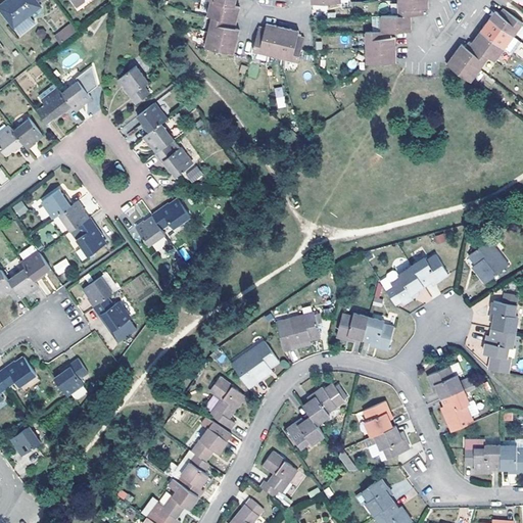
[(37,0),(7,0),(0,6),(0,8),(15,28),(41,7),(38,1),(37,0)]
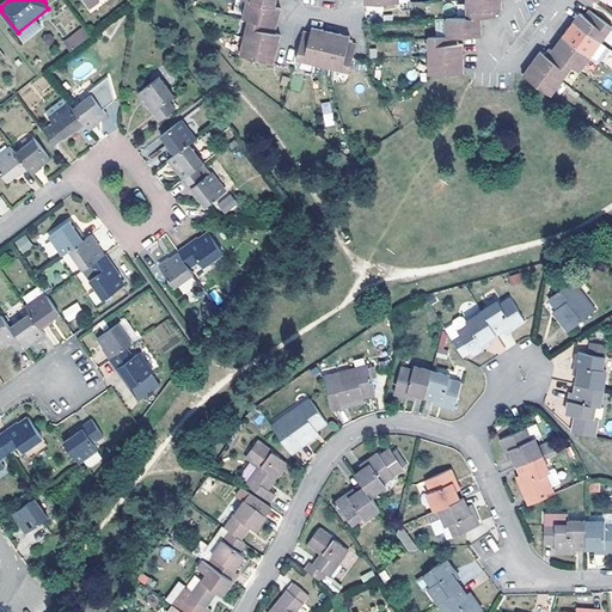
[(242,55),(275,63),(277,56),(281,36),(275,35),(277,26),(273,25),(274,17),(279,19),(282,8),(276,7),(277,0),(242,0),(248,2),(244,19),(249,20),(245,37),(242,55)]
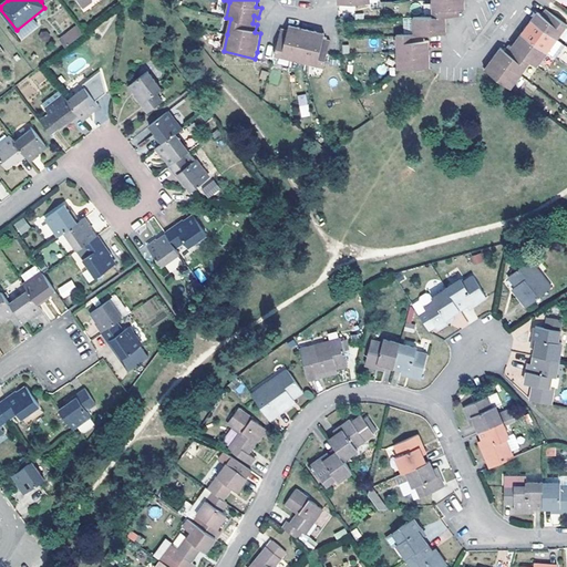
[(397,34),(398,51),(398,69),(431,66),(431,58),(430,41),(430,40),(424,40),(423,33),(446,33),(446,26),(446,16),(460,16),(460,9),(465,9),(465,0),(432,0),(433,16),(413,17),(413,19),(404,20),(405,34),(397,34)]
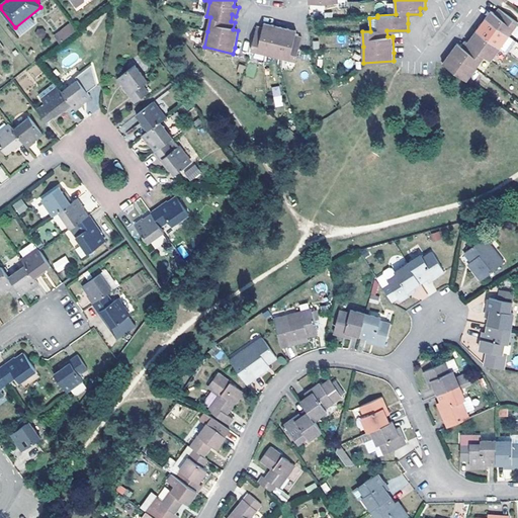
[(447,57),(443,63),(466,80),(476,68),(485,56),(491,60),(500,48),(507,54),(516,41),(509,35),(517,23),(517,21),(498,8),(495,13),(492,10),(482,24),(472,36),(467,42),(464,41),(460,46),(457,44),(447,57)]
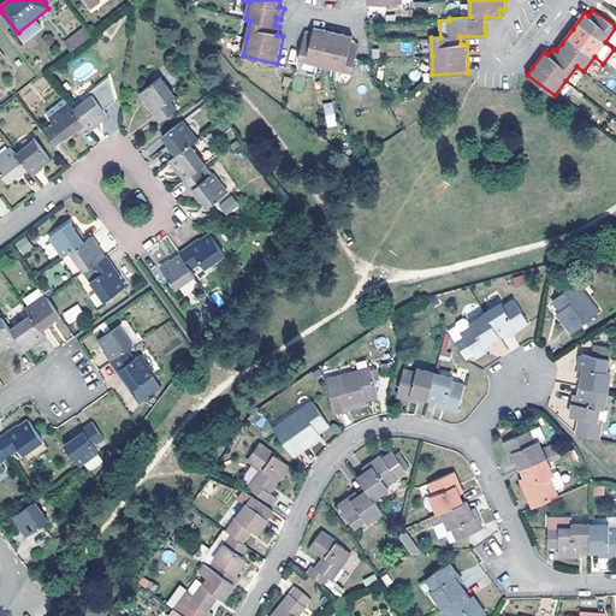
[(71,52),(92,35),(84,27),(64,41),(71,52)]
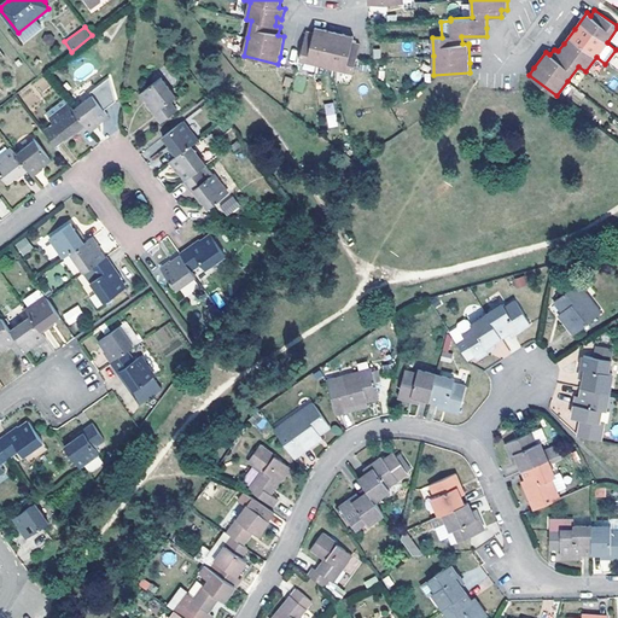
[(307,31),(299,60),(316,64),(334,69),(354,73),(357,59),(361,44),(353,42),(354,36),(344,34),(343,39),(334,38),(336,33),(316,27),(314,34),(307,31)]
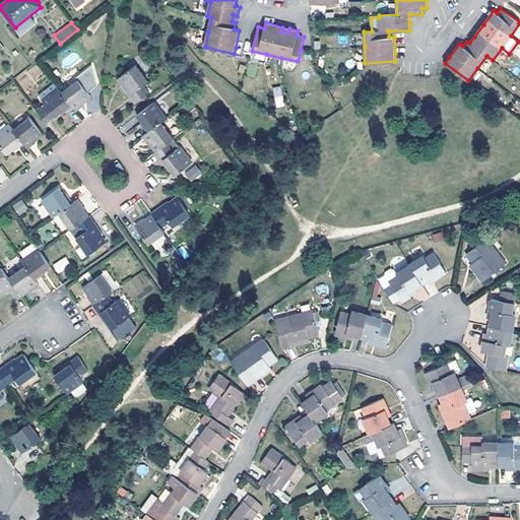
[(255,78),(258,65),(249,63),(246,76),(255,78)]
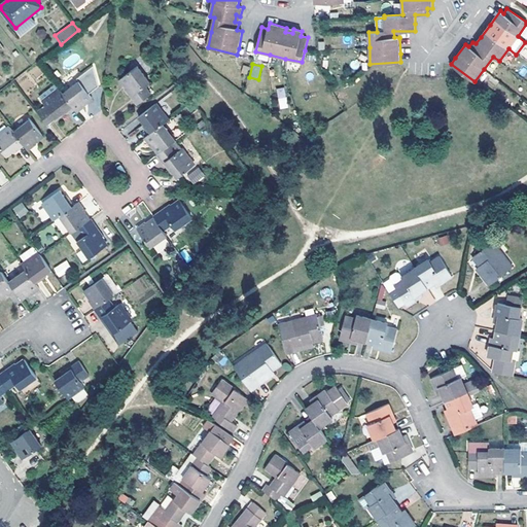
[(77,79),(79,81),(89,94),(99,85),(94,66),(77,79)]
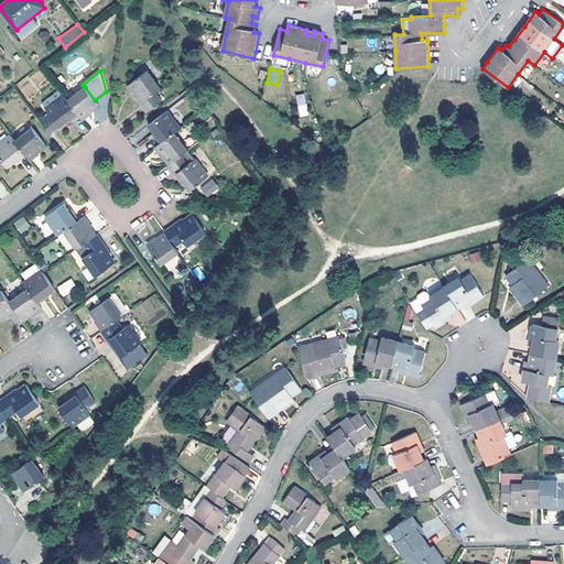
[(148,71),(129,84),(136,93),(133,95),(148,111),(162,100),(156,91),(161,88),(148,71)]
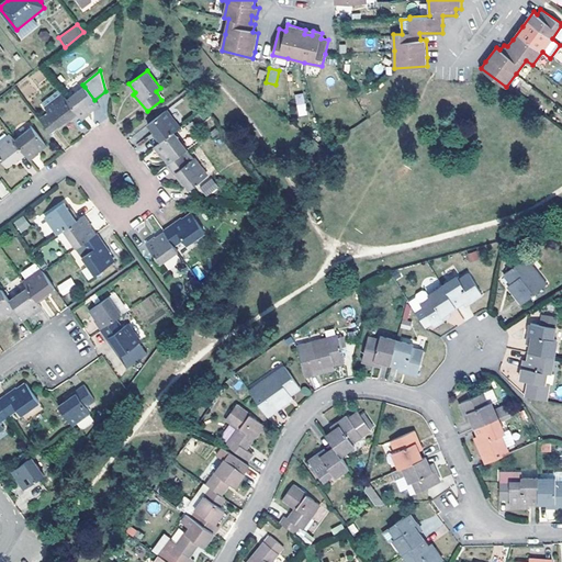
[(79,114),(82,120),(91,113),(90,111),(98,104),(94,100),(85,87),(68,100),(79,114)]
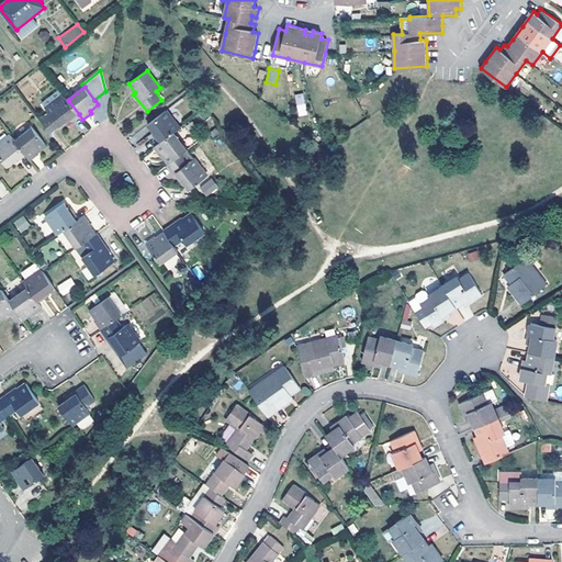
[(67,124),(79,114),(68,100),(59,90),(43,102),(46,108),(45,108),(48,113),(40,120),(52,133),(65,122),(67,124)]
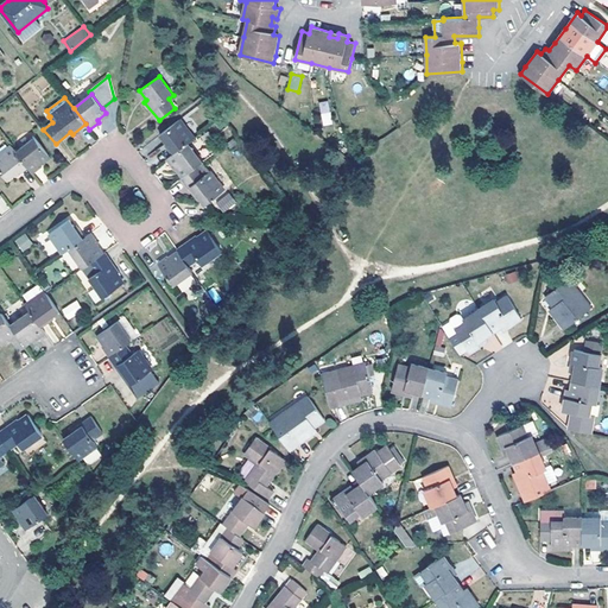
[(320,102),(322,126),(333,125),(329,101),(320,102)]
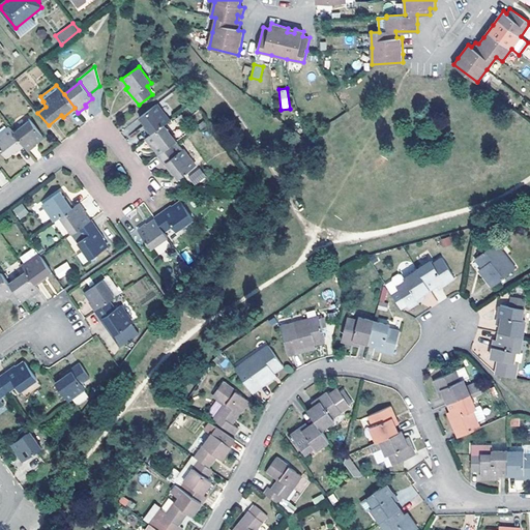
[(156,104),(140,117),(146,125),(144,126),(151,135),(165,124),(170,120),(156,104)]
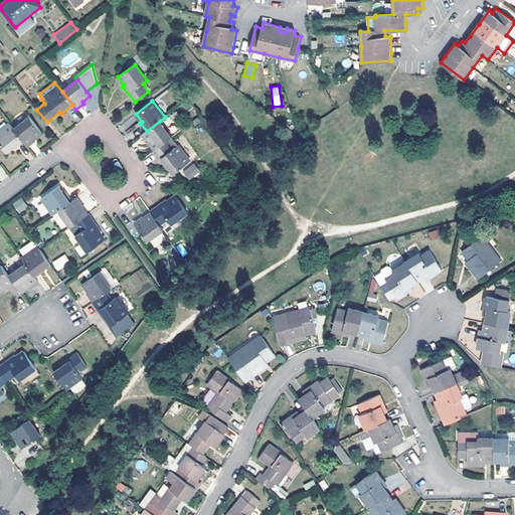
[(24,143),(28,148),(36,141),(35,139),(42,133),(30,117),(14,129),(24,143)]
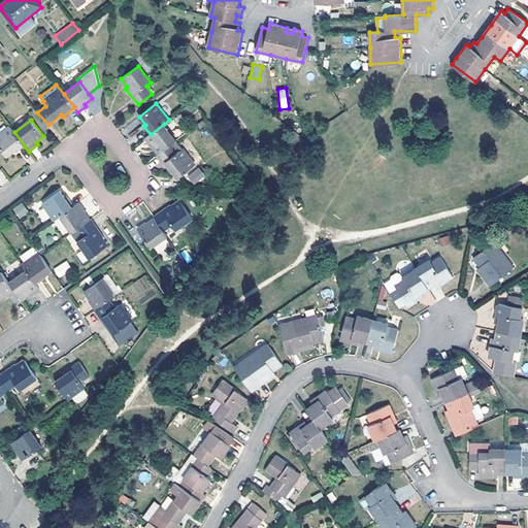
[(153,145),(159,153),(175,140),(177,139),(164,124),(151,134),(144,138),(151,146),(153,145)]
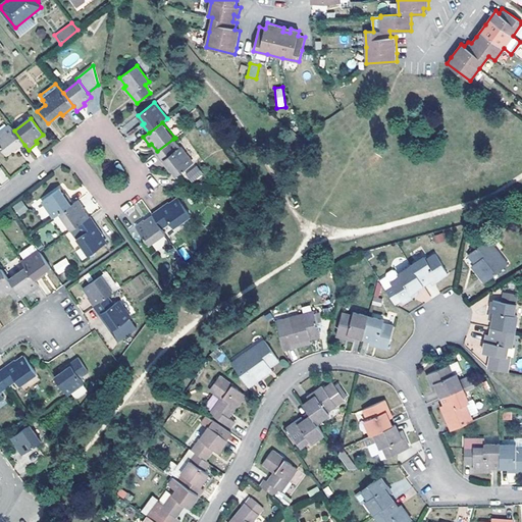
[(16,150),(24,145),(14,131),(10,125),(0,133),(0,145),(7,154),(15,148),(16,150)]
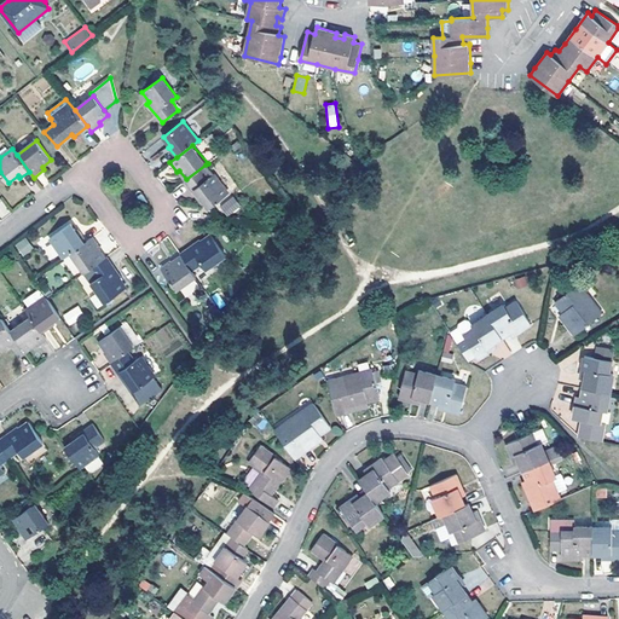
[(186,179),(184,181),(198,200),(201,198),(209,208),(229,192),(206,165),(186,179)]
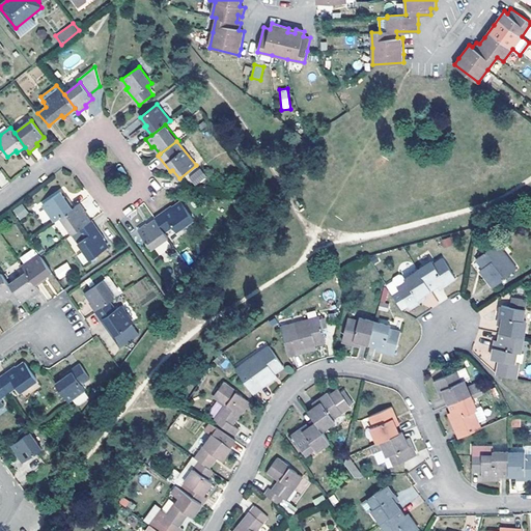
[(250,183),(244,191),(248,194),(254,187),(250,183)]
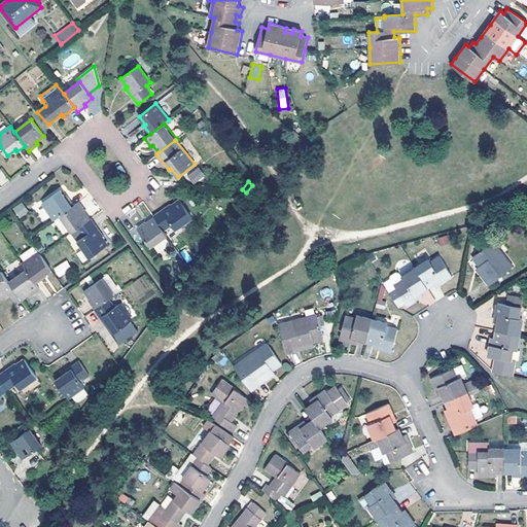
[(43,203),(55,219),(60,216),(74,205),(66,195),(64,196),(60,190),(43,203)]
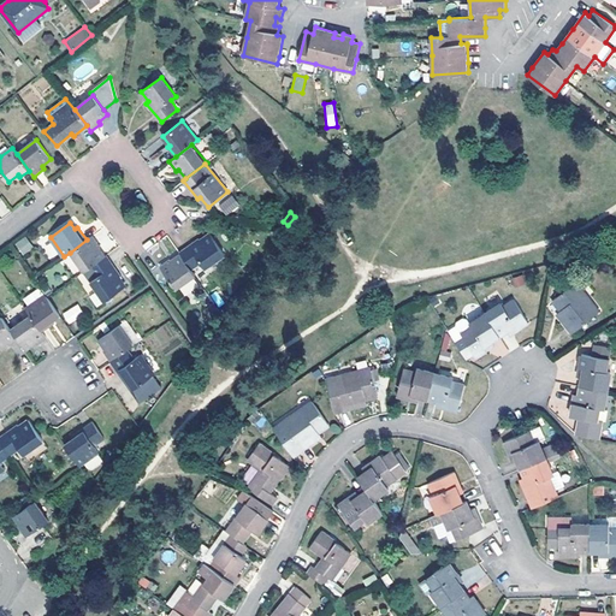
[(181,255),(191,270),(201,262),(206,268),(225,254),(211,234),(201,241),(200,238),(179,252),(181,255)]
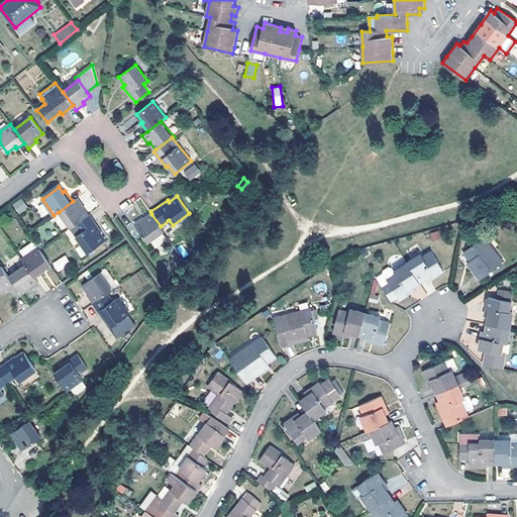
[(73,201),(59,212),(71,228),(75,225),(88,216),(82,208),(84,206),(78,197),(73,201)]
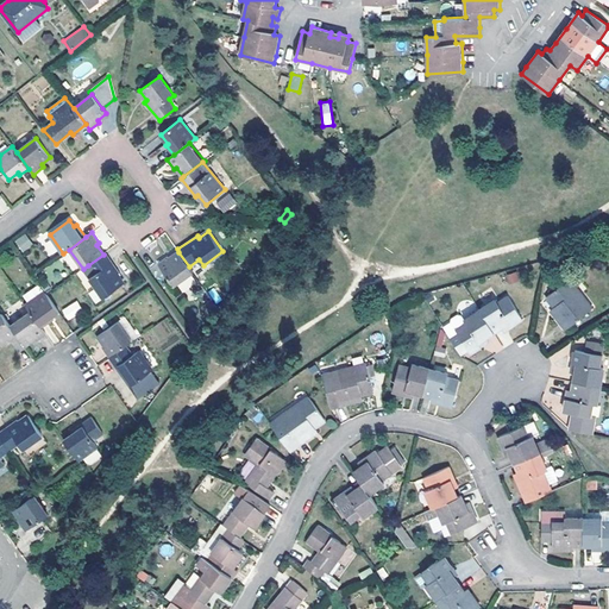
[(25,233),(14,240),(22,252),(33,245),(25,233)]
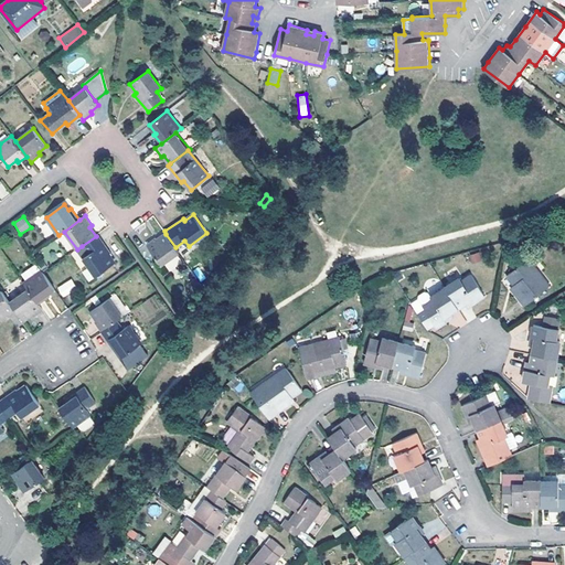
[(117,262),(98,234),(96,236),(82,246),(88,255),(83,258),(89,267),(83,272),(89,281),(117,262)]
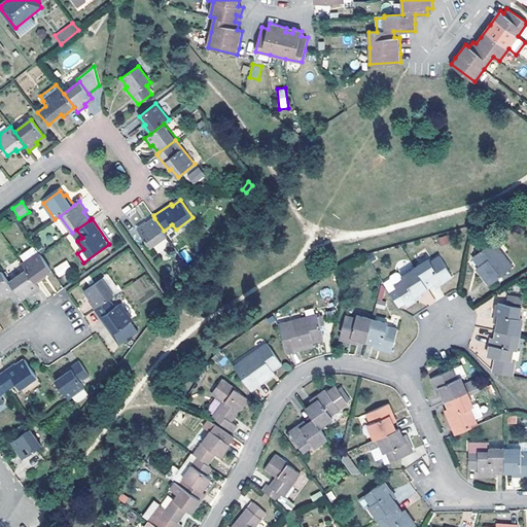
[(150,247),(167,235),(164,231),(154,218),(146,224),(144,222),(136,229),(150,247)]
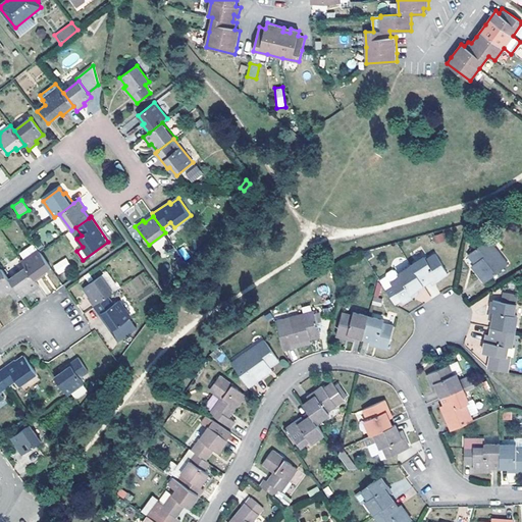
[(444,232),(433,236),(435,244),(446,241),(444,232)]
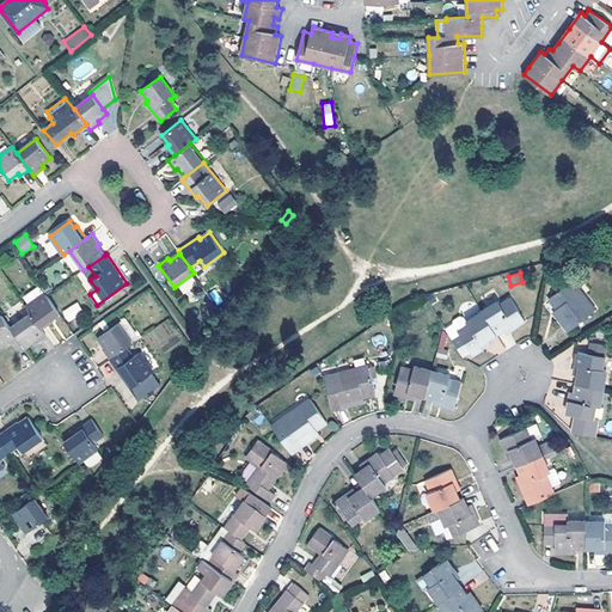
[(571,280),(549,298),(561,312),(557,316),(569,331),(595,310),(571,280)]
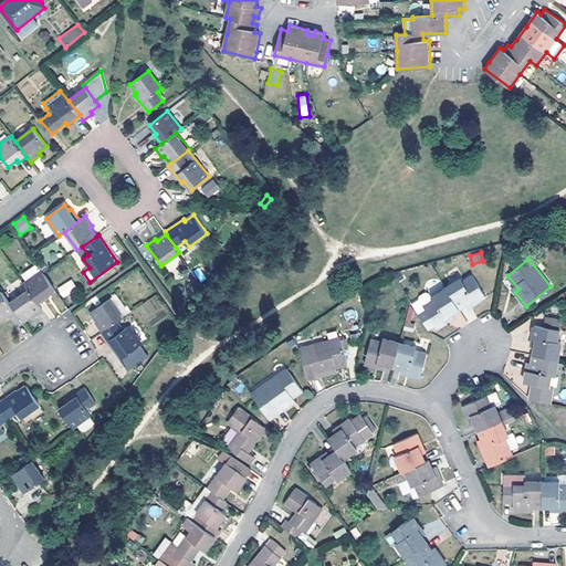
[(27,282),(23,284),(28,290),(39,305),(48,299),(45,296),(54,290),(43,274),(37,264),(21,274),(27,282)]
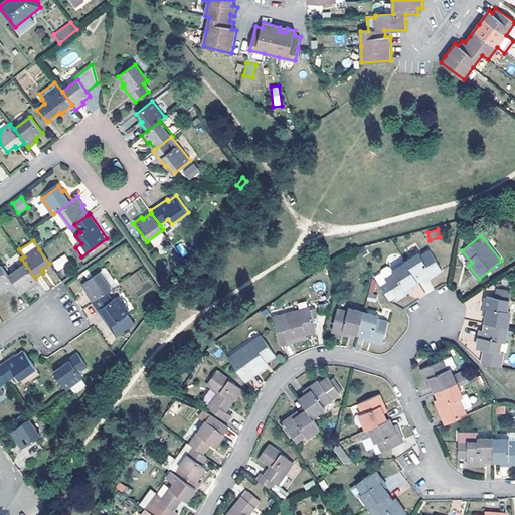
[(182,256),(187,253),(181,243),(176,246),(182,256)]
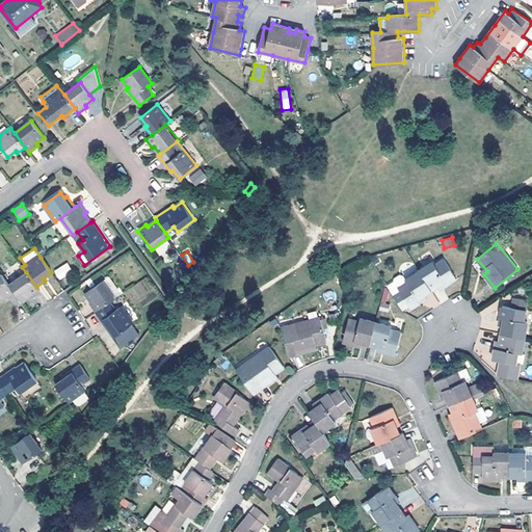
[(433,262),(420,270),(432,290),(439,286),(446,282),(448,285),(457,278),(445,259),(435,265),(433,262)]
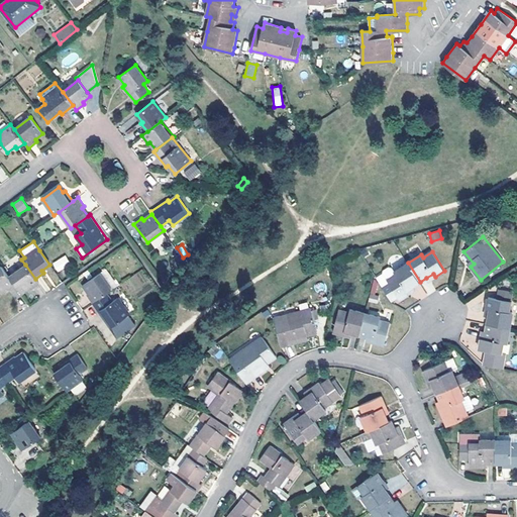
[(52,264),(57,272),(70,264),(65,255),(52,264)]
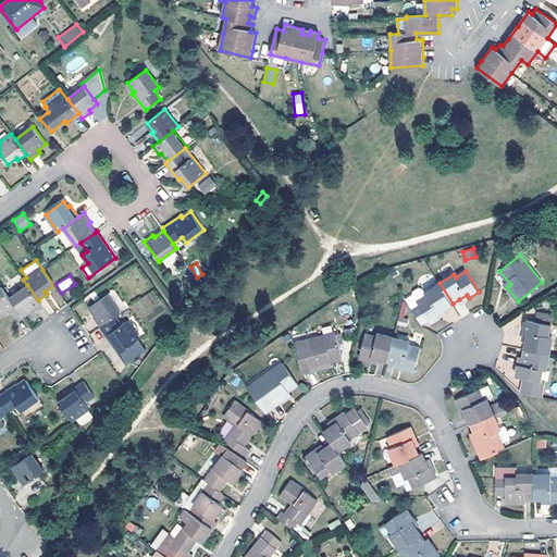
[(453,304),(440,283),(425,292),(424,293),(421,286),(405,296),(412,308),(421,323),(429,319),(431,321),(440,316),(438,312),(445,308),(453,304)]
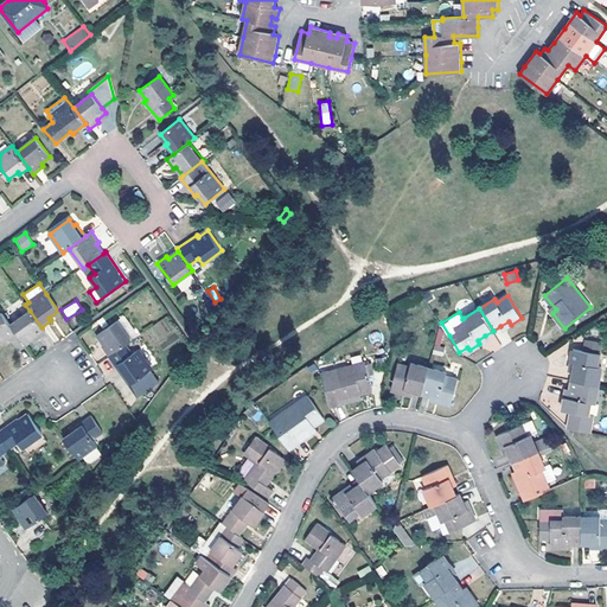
[(18,334),(25,345),(34,338),(36,340),(46,333),(42,327),(30,311),(11,325),(18,334)]
